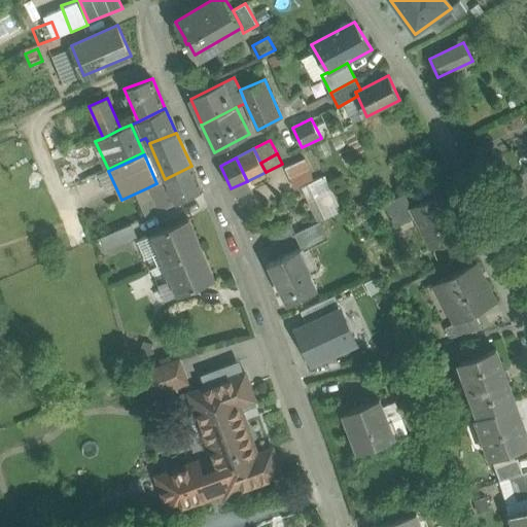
[(305,159),(285,168),(289,178),(309,170),(310,169),(305,159)]
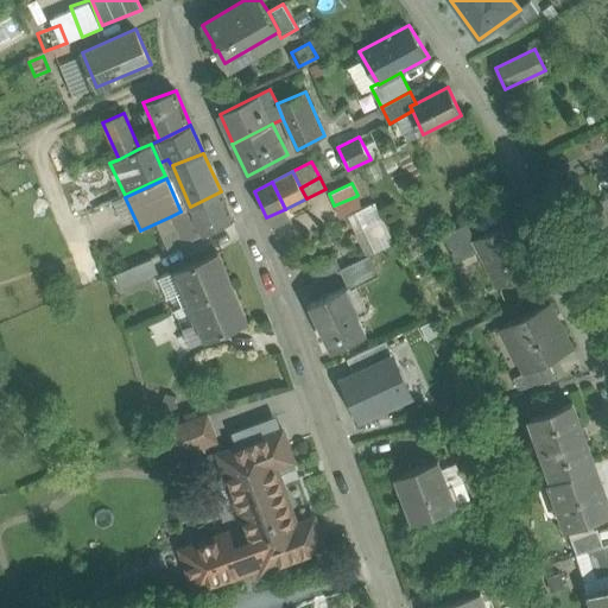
[(99,189),(88,194),(94,209),(105,204),(99,189)]
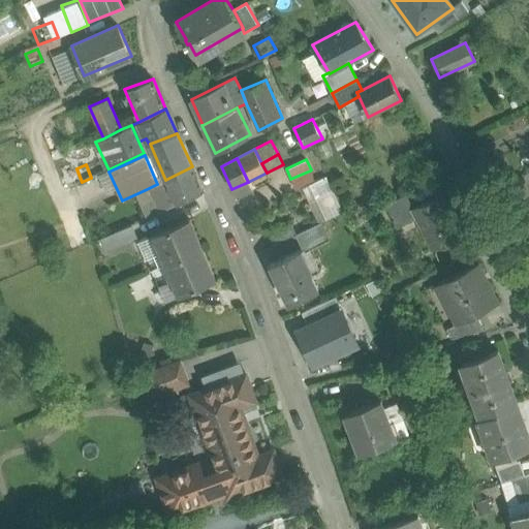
[(157,184),(149,188),(159,212),(204,191),(192,166),(165,180),(157,184)]
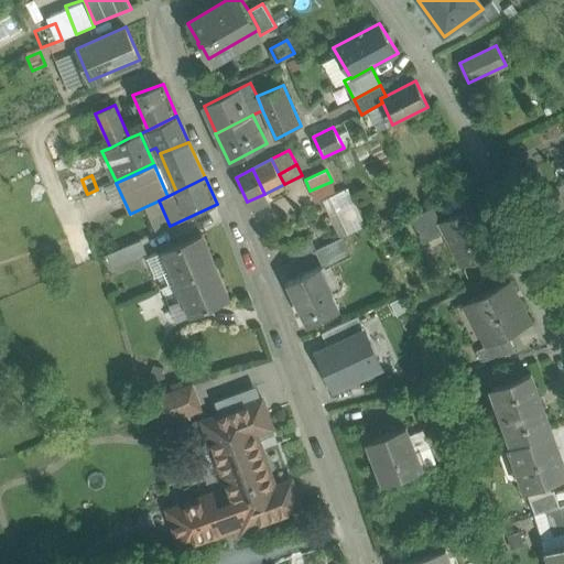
[(74,184),(71,179),(62,183),(69,202),(87,194),(82,180),(74,184)]
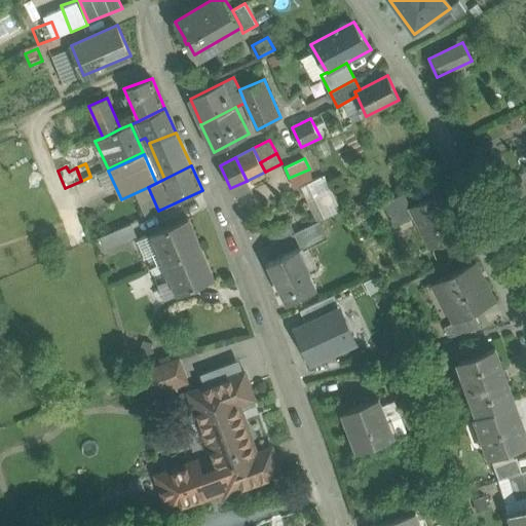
[(308,170),(289,178),(294,188),(312,179),(308,170)]
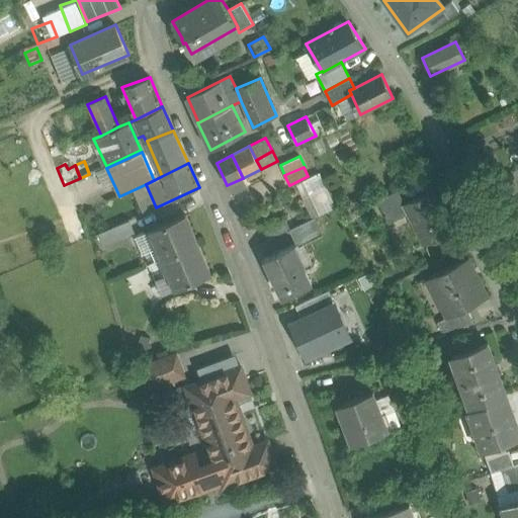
[(265,179),(261,169),(243,178),(247,188),(265,179)]
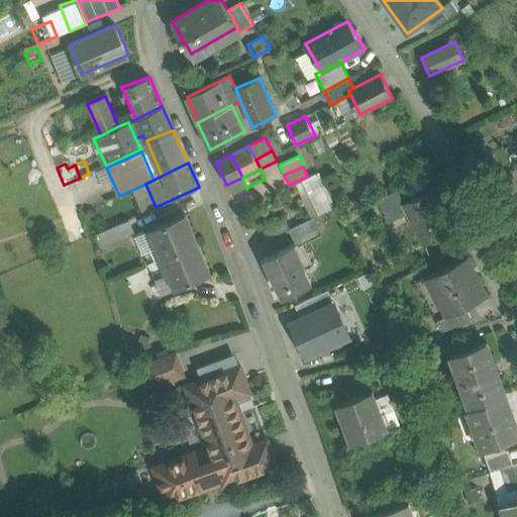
[(319,173),(297,184),(312,217),(335,206),(319,173)]
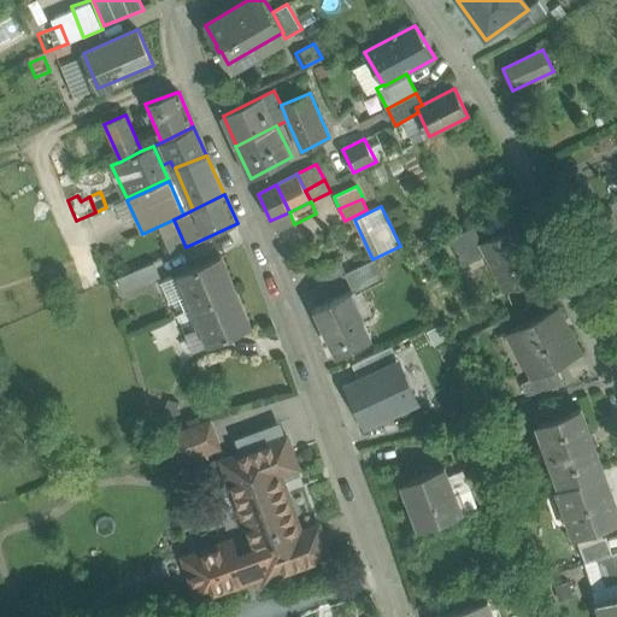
[(294,224),(289,212),(270,221),(275,233),(277,231),(294,224)]
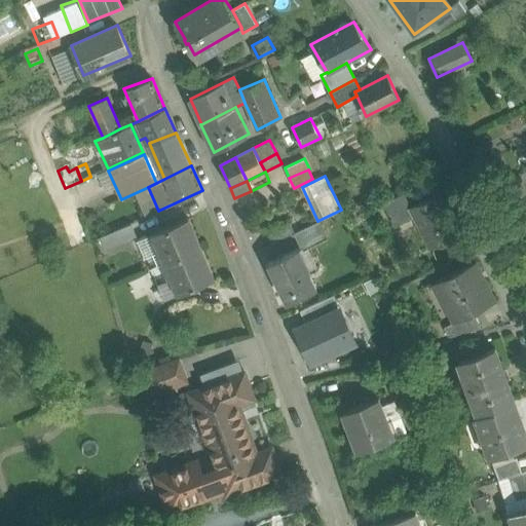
[(440,191),(411,205),(411,208),(431,247),(460,232),(440,191)]
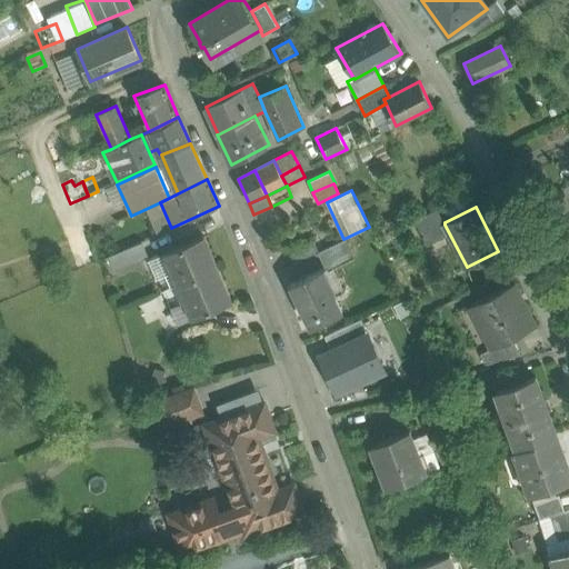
[(437,209),(415,220),(422,235),(437,228),(445,225),(445,222),(437,209)]
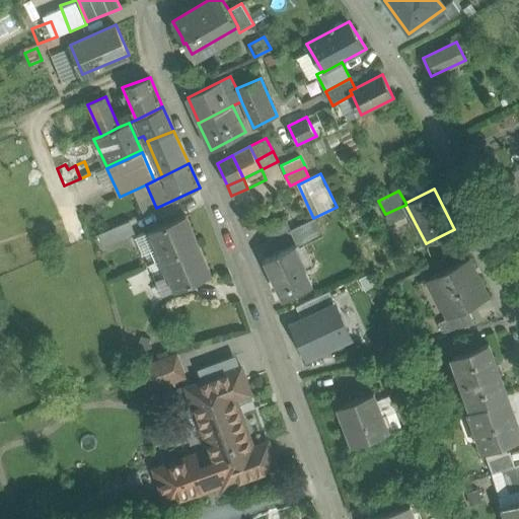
[(398,208),(385,214),(389,223),(402,216),(398,208)]
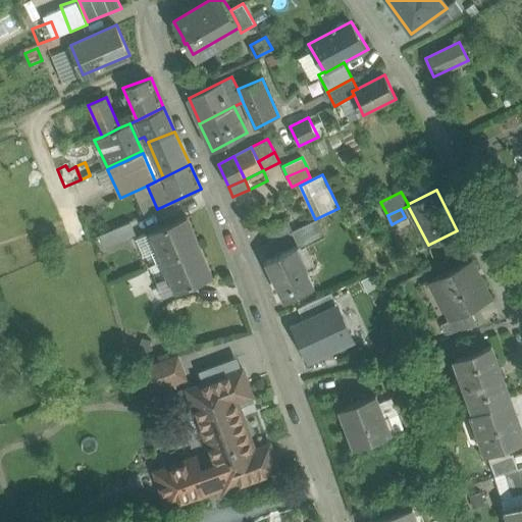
[(187,215),(153,230),(165,259),(200,245),(187,215)]
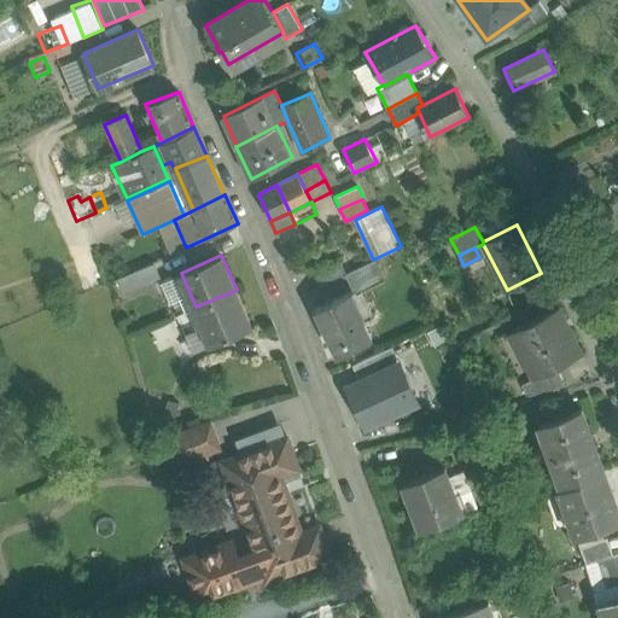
[(374,260),(345,274),(355,295),(385,280),(374,260)]
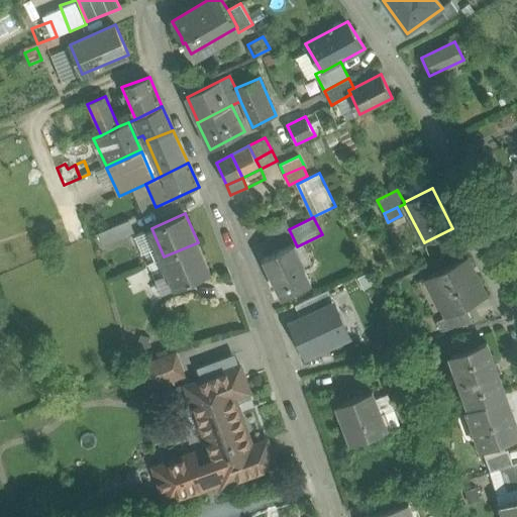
[(269,238),(290,228),(286,219),(265,228),(269,238)]
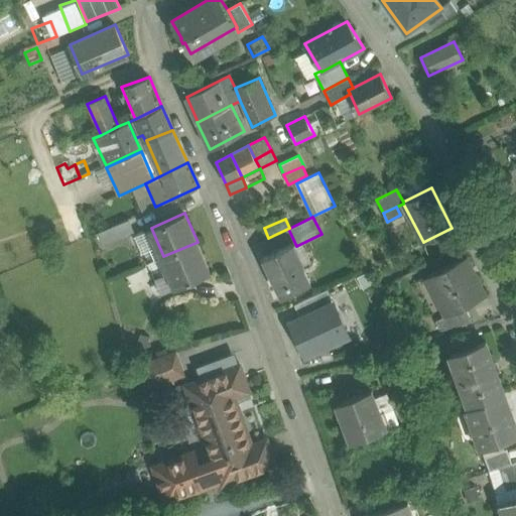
[(129,220),(99,233),(104,245),(134,232),(129,220)]
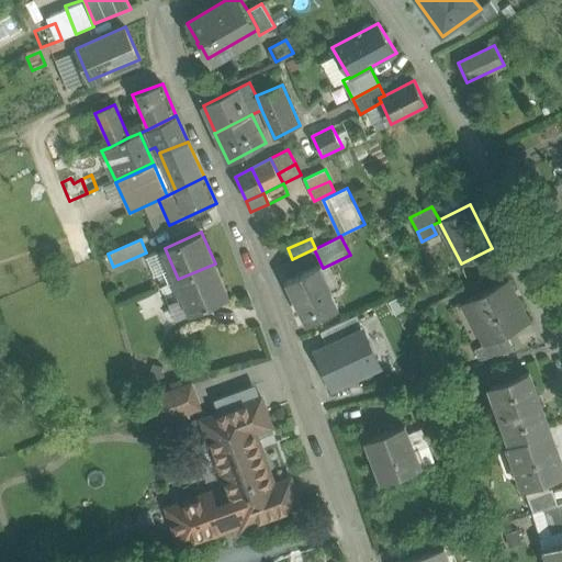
[(215,263),(178,279),(192,312),(229,296),(215,263)]
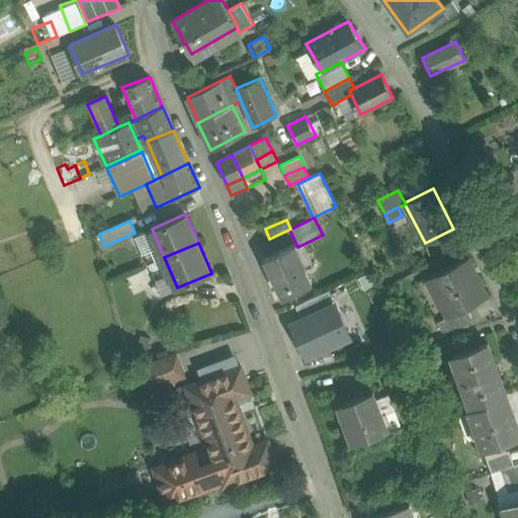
[(303,269),(290,246),(265,258),(284,297),(312,284),(304,268),(303,269)]
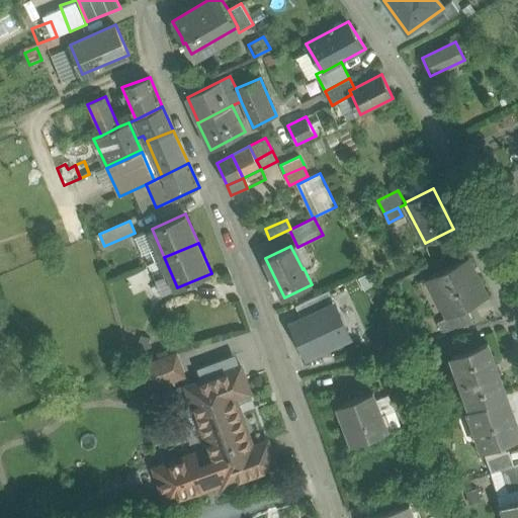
[(467,258),(428,278),(447,317),(448,317),(466,308),(488,296),(467,258)]
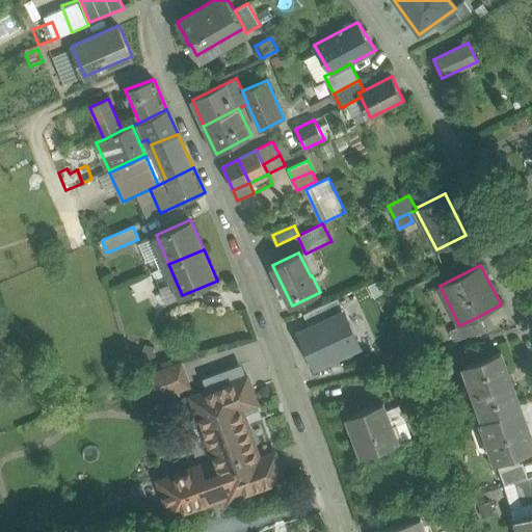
[(344,312),(300,331),(316,366),(360,346),(344,312)]
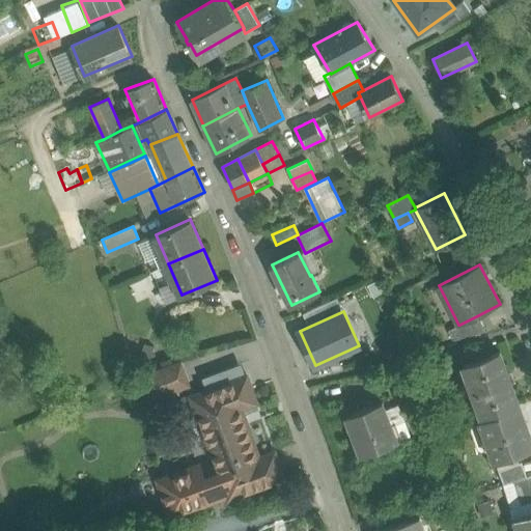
[(478,315),(459,325),(458,325),(448,330),(452,339),(485,331),(478,315)]
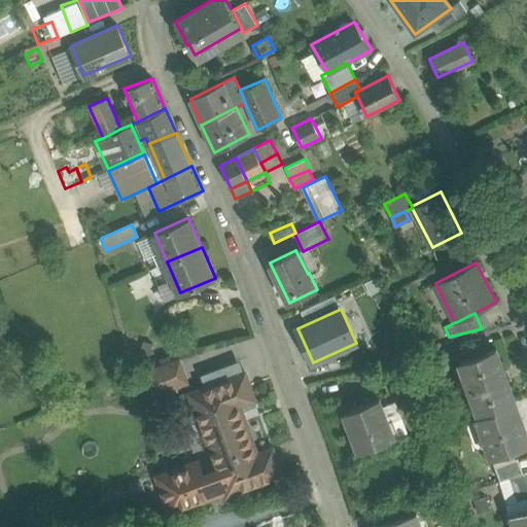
[(495,348),(460,361),(480,416),(516,402),(495,348)]
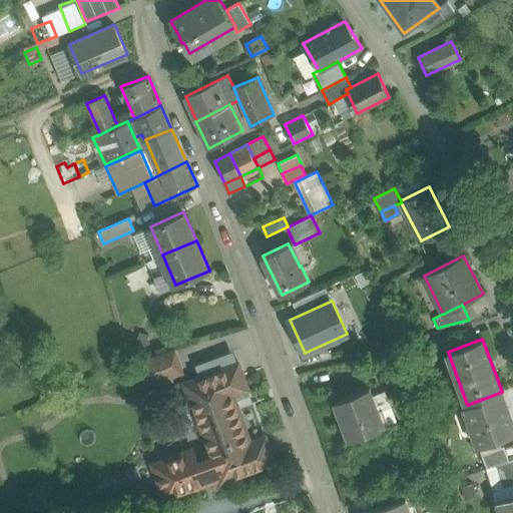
[(173,352),(139,365),(146,383),(180,371),(173,352)]
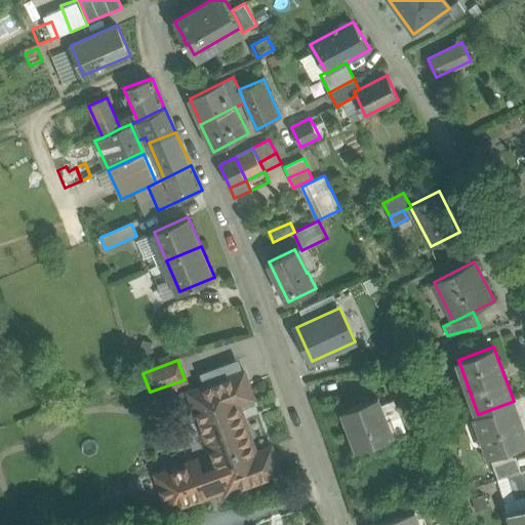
[(243,371),(190,392),(217,467),(202,472),(198,459),(158,474),(170,508),(225,488),(227,491),(280,472),(271,446),(255,452),(237,402),(252,397),(243,371)]
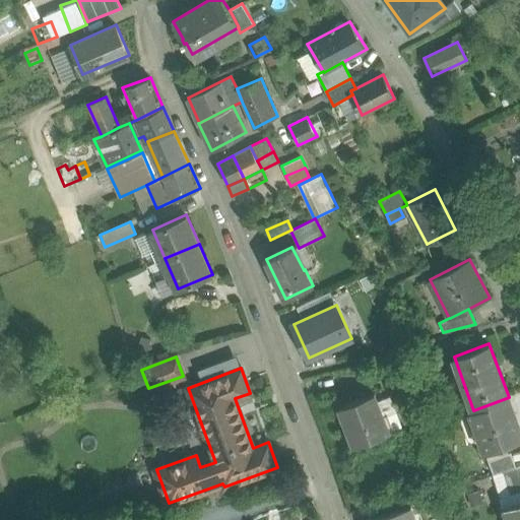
[(374,393),(339,407),(354,446),(389,433),(374,393)]
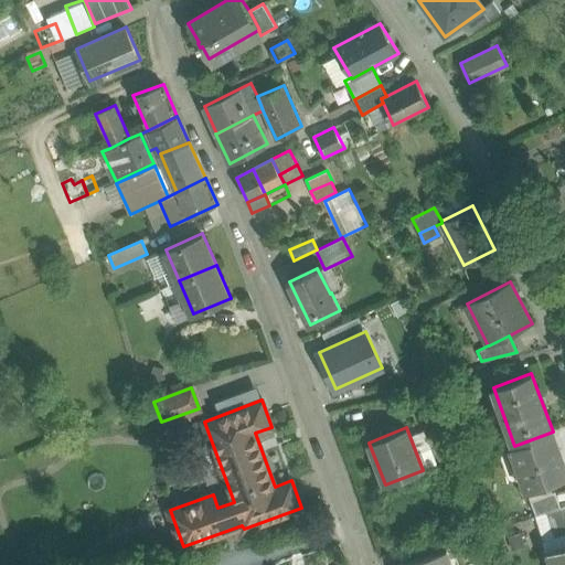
[(514,446),(511,447),(528,491),(564,478),(564,466),(553,432),(514,446)]
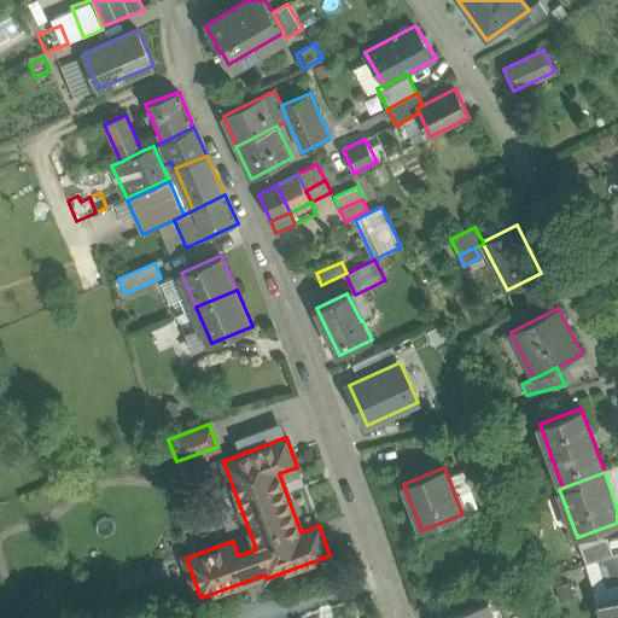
[(617,617),(617,596),(598,604),(598,605),(599,605),(602,617),(617,617)]
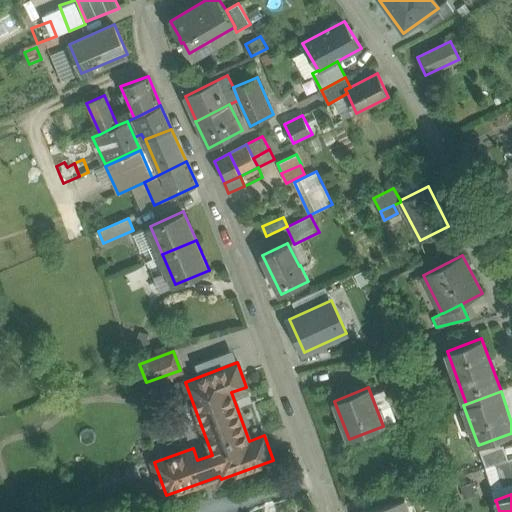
[(408,511),(405,499),(362,511),(361,511),(408,511)]
